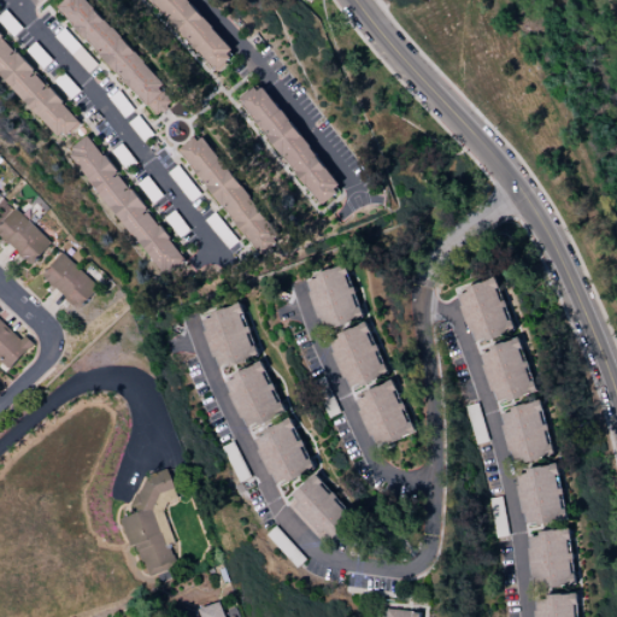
[(157,116),(176,97),(83,0),(70,0),(58,12),(157,116)]
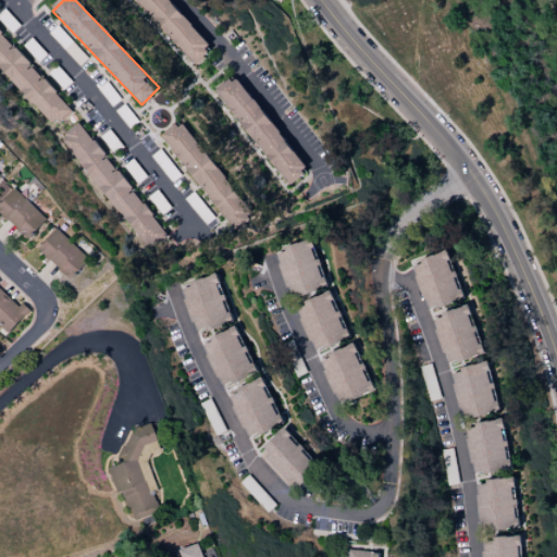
[(166,0),(149,0),(140,9),(194,65),(212,49),(166,0)]
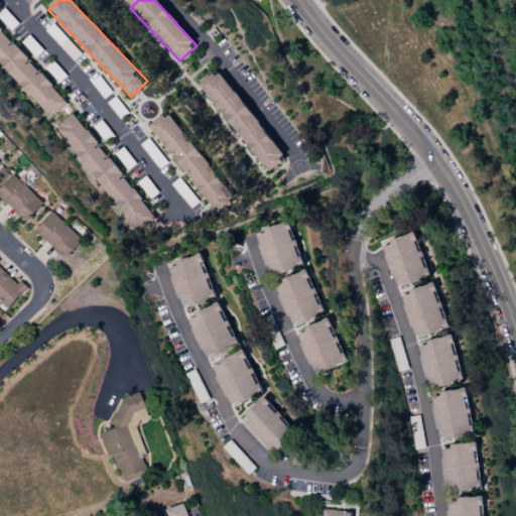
[(0,63),(49,117),(66,101),(0,29),(0,63)]
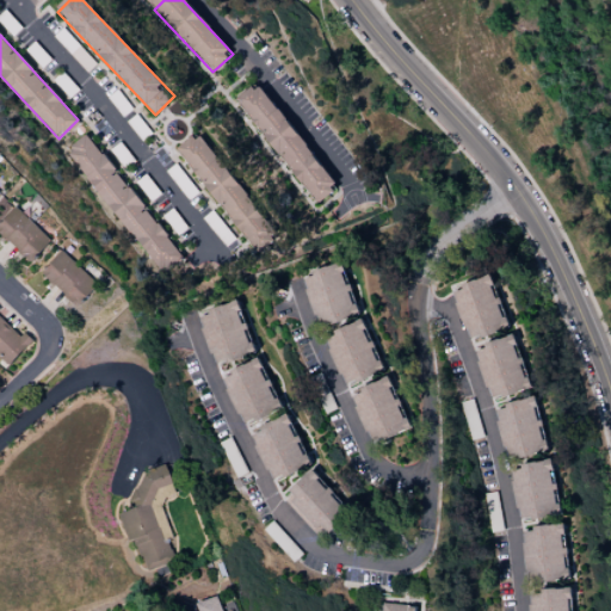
[(87,71),(94,62),(78,47),(69,55),(87,71)]
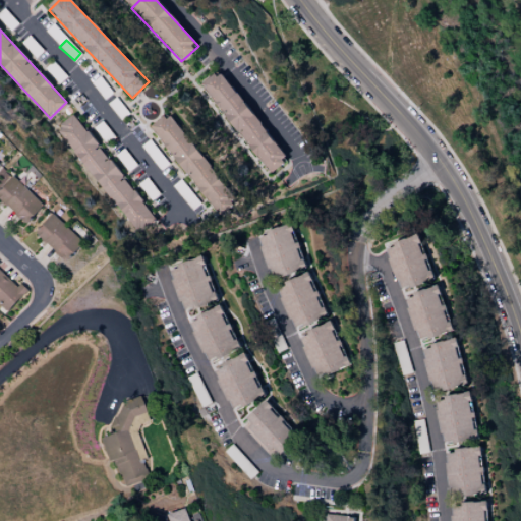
[(201,83),(267,174),(286,160),(221,70),(201,83)]
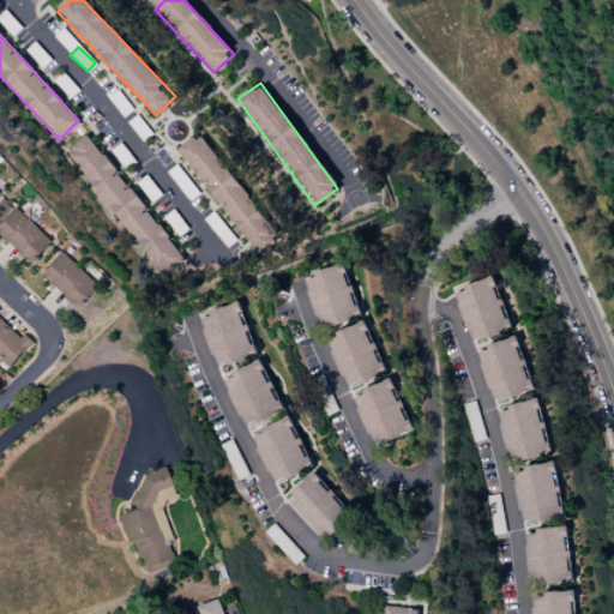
[(200,132),(178,149),(257,256),(278,240),(200,132)]
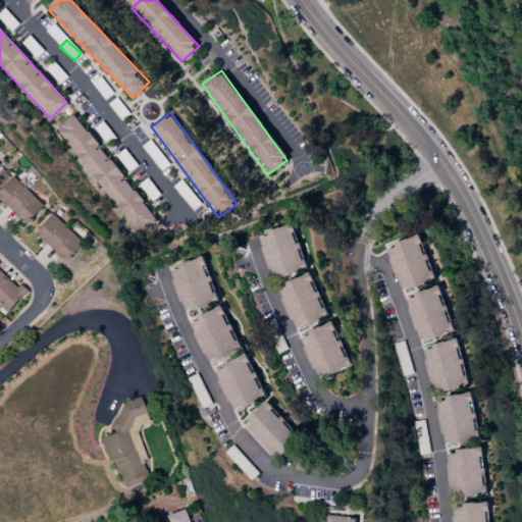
[(137,235),(155,220),(74,113),(56,127),(137,235)]
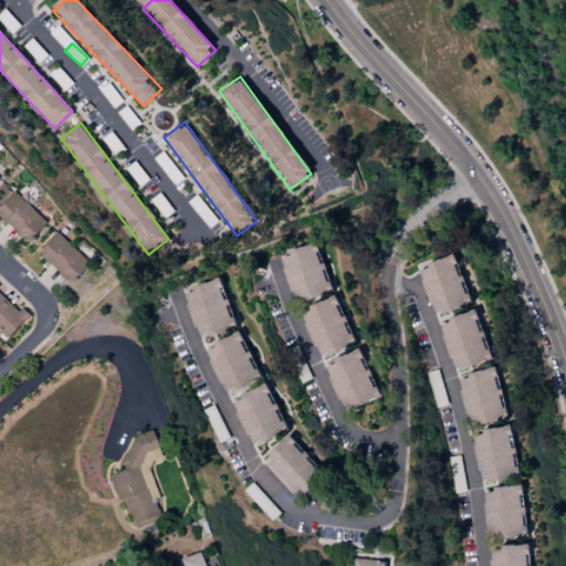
[(182,179),(171,163),(163,168),(174,185),(182,179)]
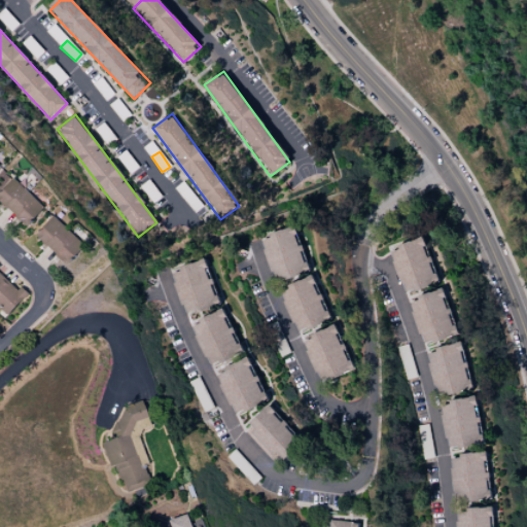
[(0,201),(27,226),(45,207),(13,177),(0,191),(0,201)]
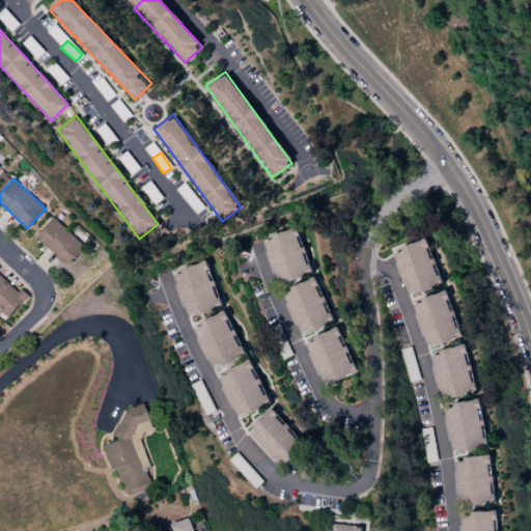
[(36,236),(67,267),(86,247),(54,218),(36,236)]
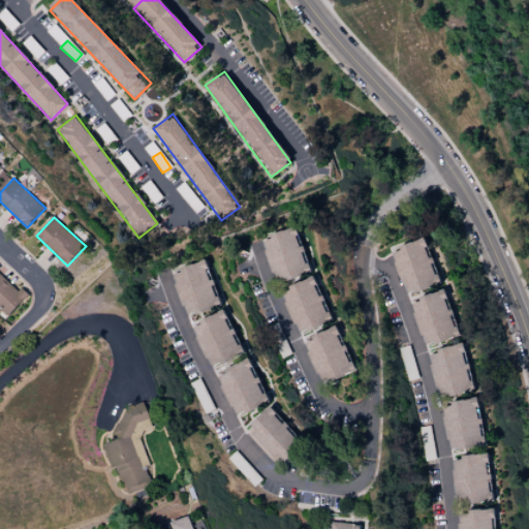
[(275,284),(309,274),(294,227),(260,238),(275,284)]
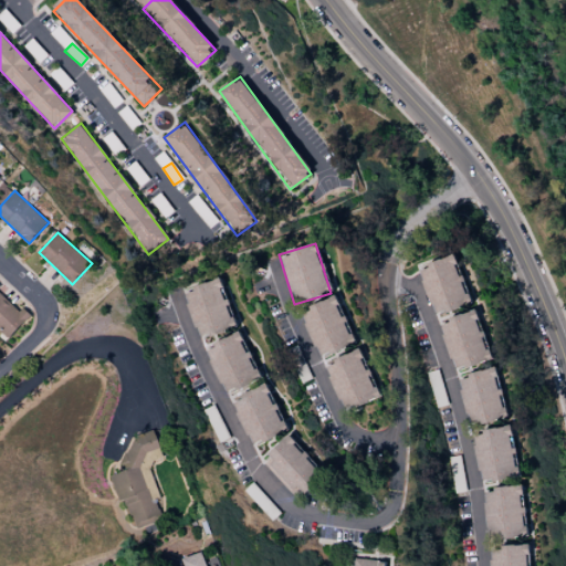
[(470,305),(456,257),(418,266),(432,315),(470,305)]
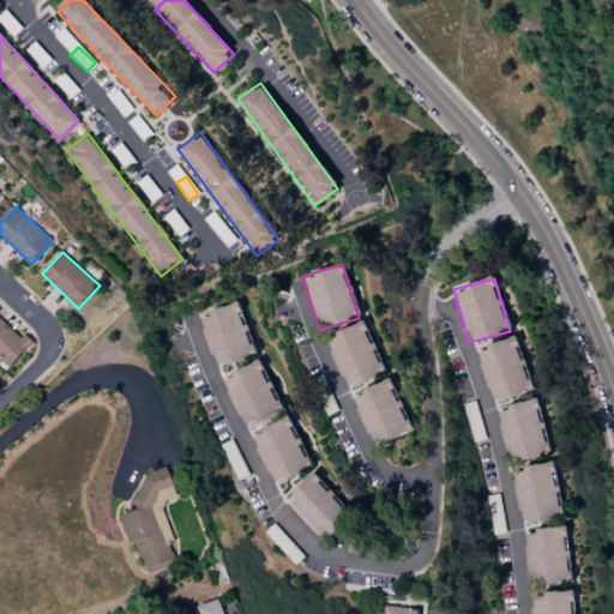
[(198,315),(215,368),(254,356),(238,302),(198,315)]
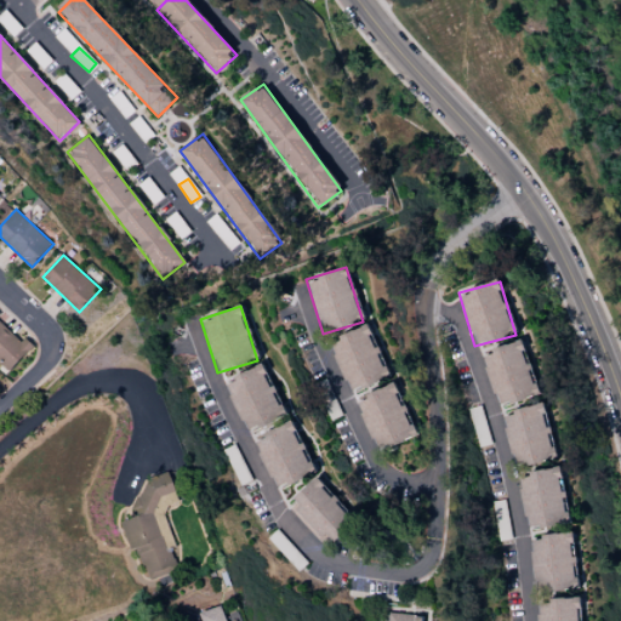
[(0,362),(10,371),(33,346),(24,337),(22,340),(0,319),(0,362)]
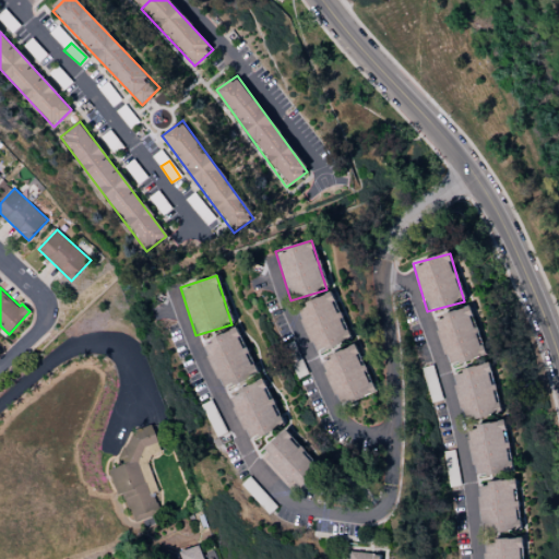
[(314,355),(351,340),(331,293),(295,307),(314,355)]
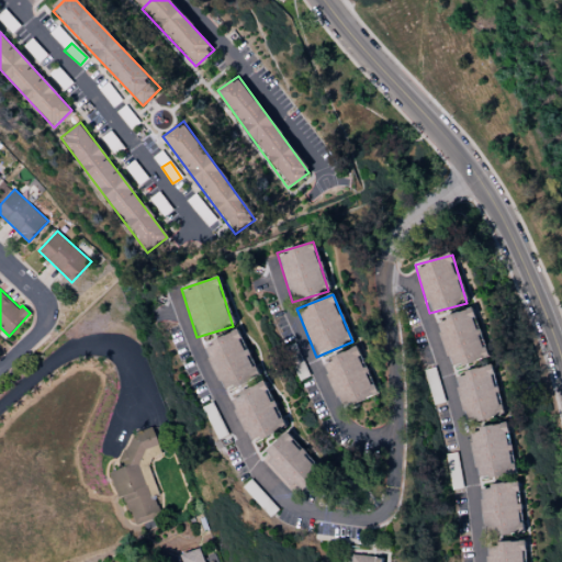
[(486,357),(472,308),(436,319),(449,368),(486,357)]
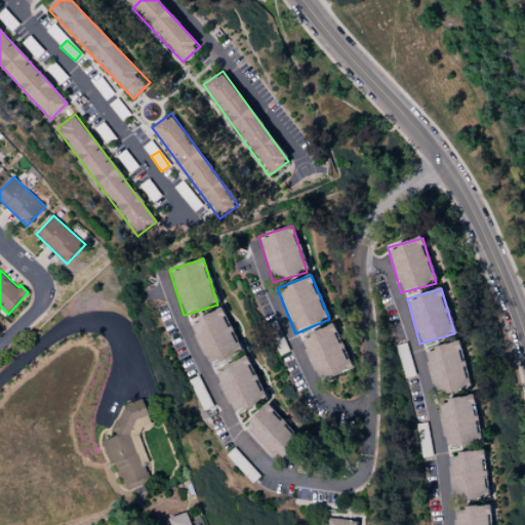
[(241,352),(223,308),(189,321),(207,366),(241,352)]
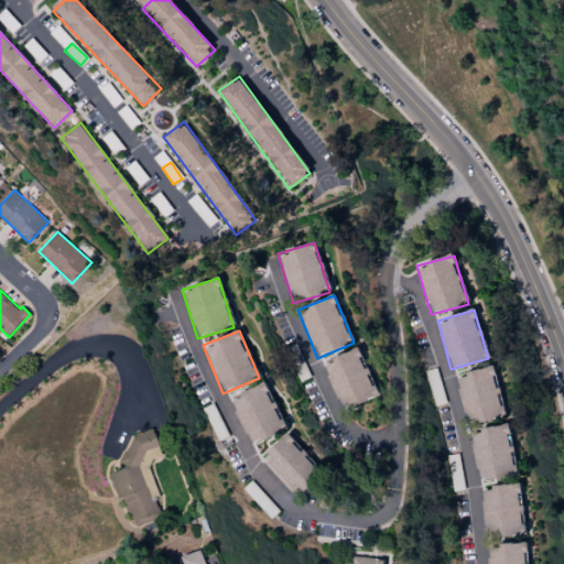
[(299,382),(310,377),(294,344),(283,349),(299,382)]
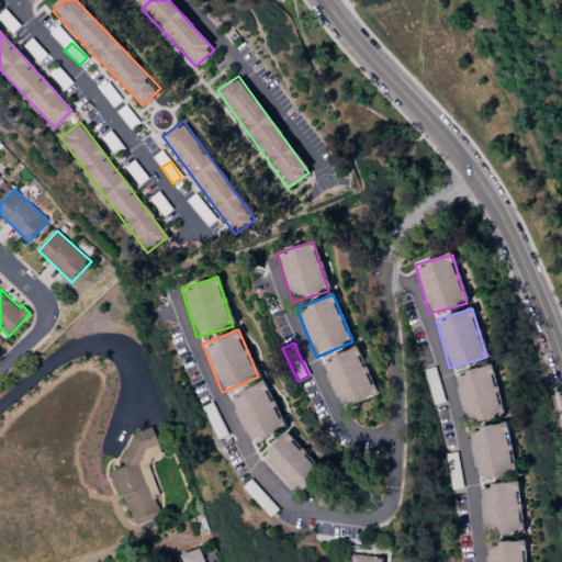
[(375,394),(358,347),(322,361),(339,408),(375,394)]
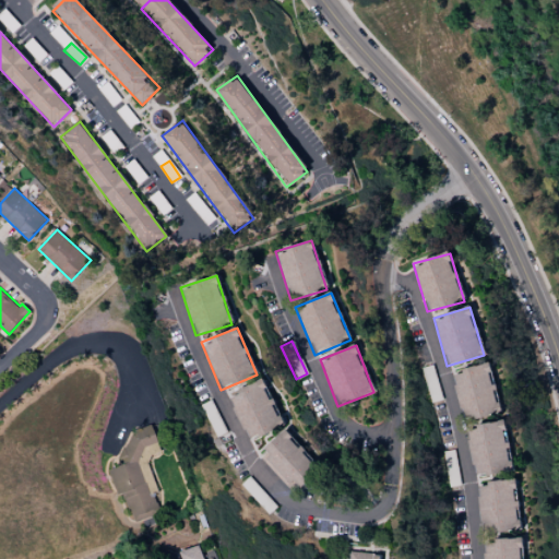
[(497,415),(488,364),(461,368),(462,373),(453,376),(461,420),(497,415)]
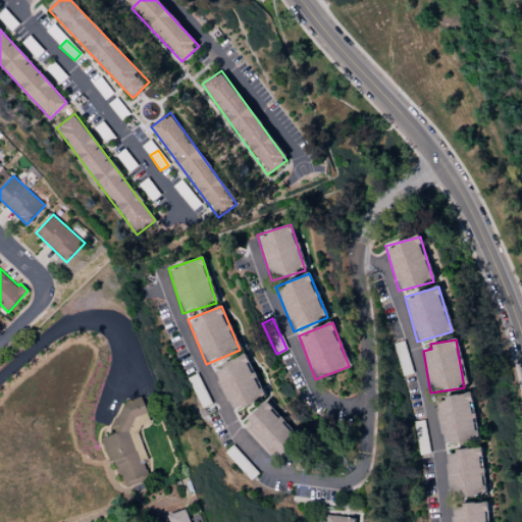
[(213,368),(230,412),(264,398),(254,371),(252,371),(246,355),(213,368)]
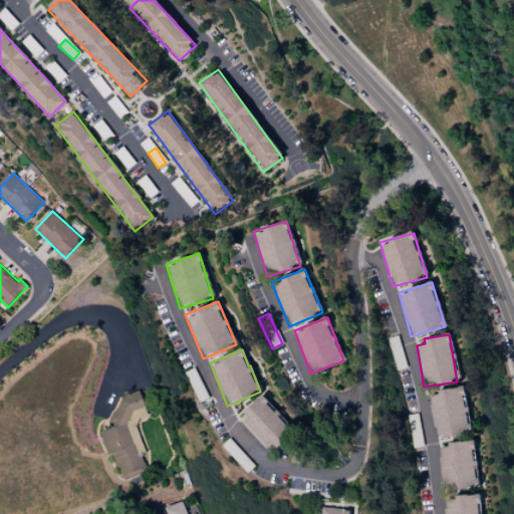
[(471,433),(464,388),(429,393),(435,438),(471,433)]
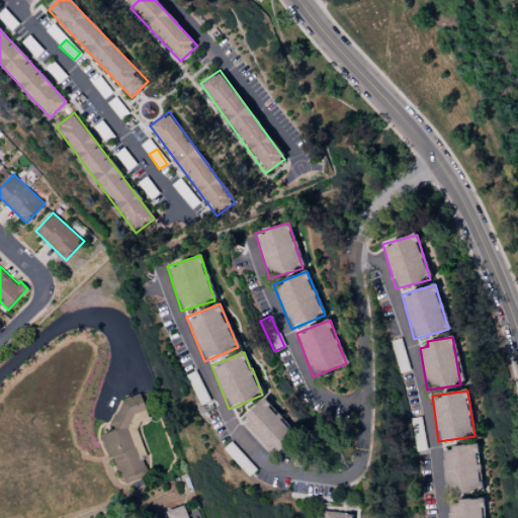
[(116,402),(119,412),(108,415),(112,432),(100,435),(107,458),(115,456),(122,484),(146,478),(140,457),(145,455),(136,422),(148,419),(141,395),(116,402)]
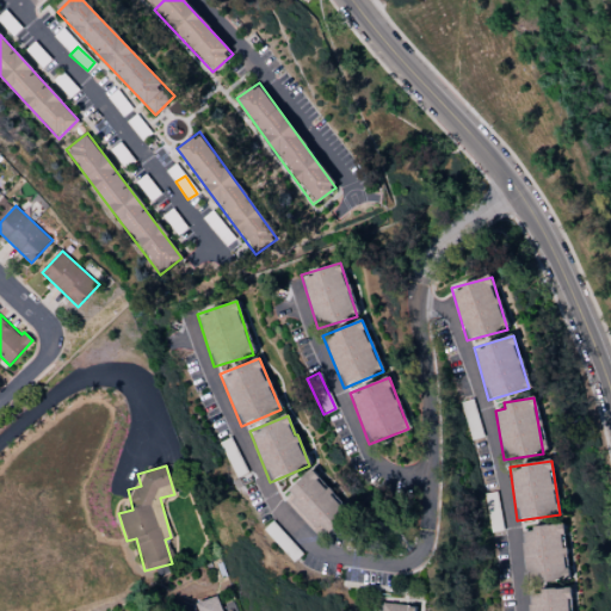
[(282,498),(319,539),(350,511),(313,470),(282,498)]
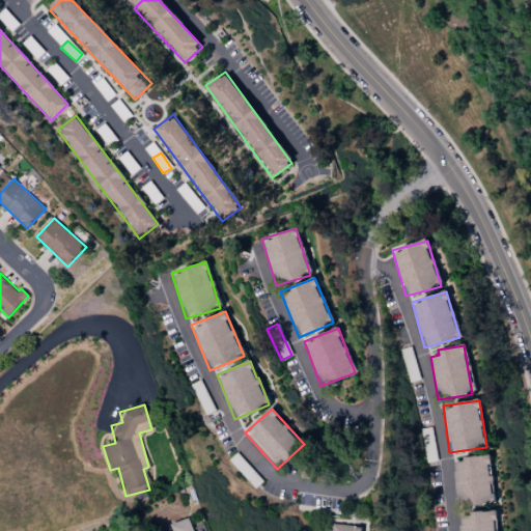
[(425,463),(436,460),(432,441),(427,442),(427,443),(422,444),(425,463)]
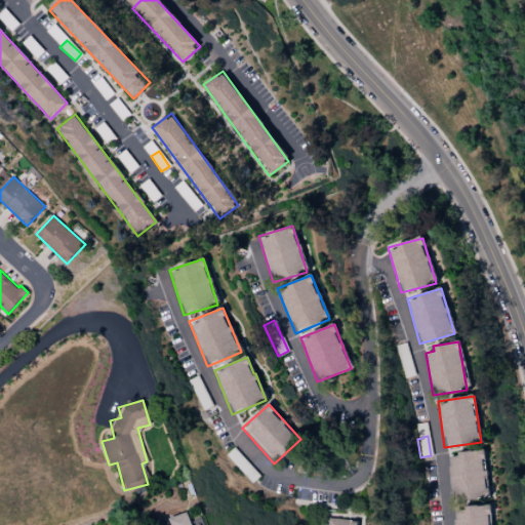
[(451,500),(487,497),(483,450),(447,454),(451,500)]
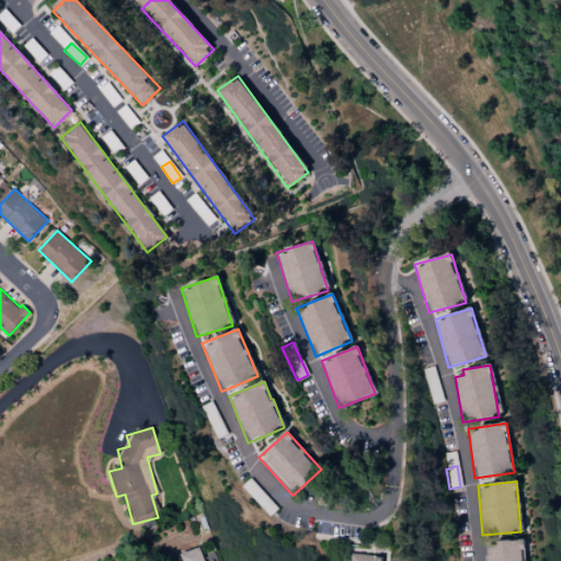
[(484,541),(485,560),(523,560),(523,540),(484,541)]
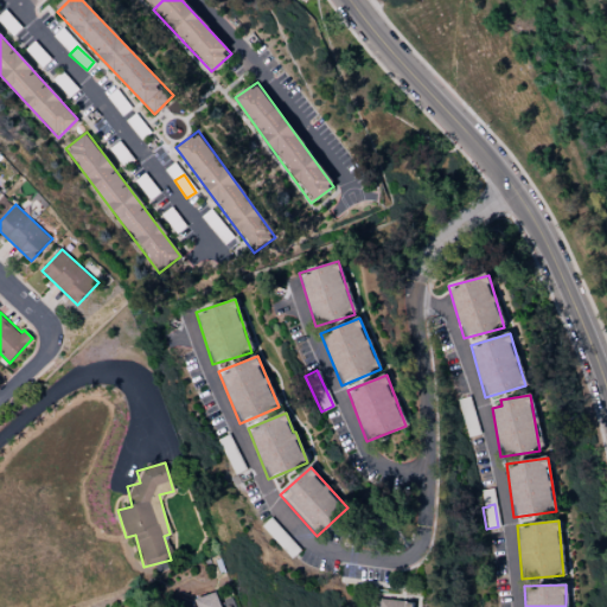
[(221,606),(217,592),(195,599),(196,606),(221,606)]
